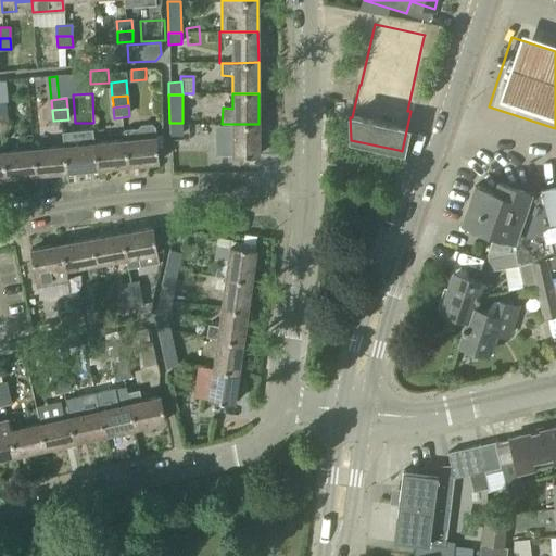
[(182,123),(169,123),(169,136),(182,136),(182,123)]
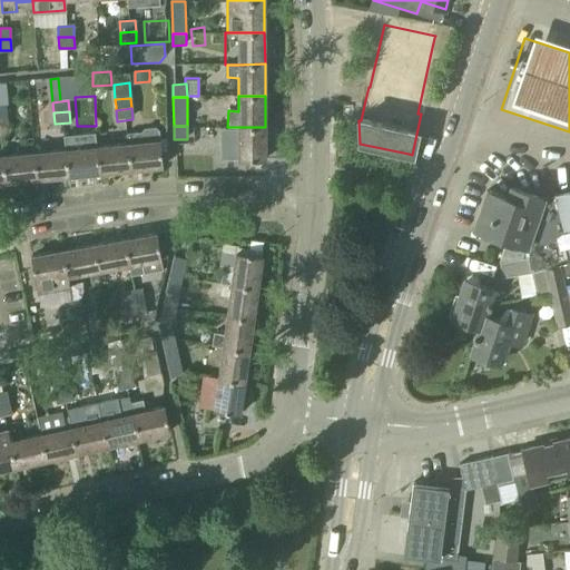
[(127,133),(128,144),(131,169),(163,166),(161,155),(159,141),(158,130),(156,127),(145,128),(141,131),(127,133)]
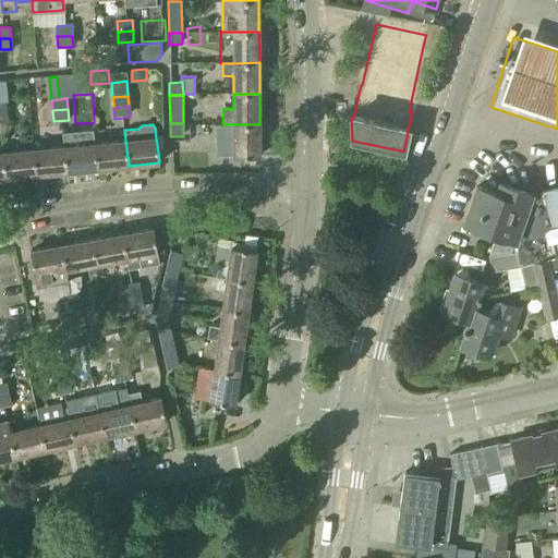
[(259,124),(233,124),(234,156),(259,156),(259,124)]
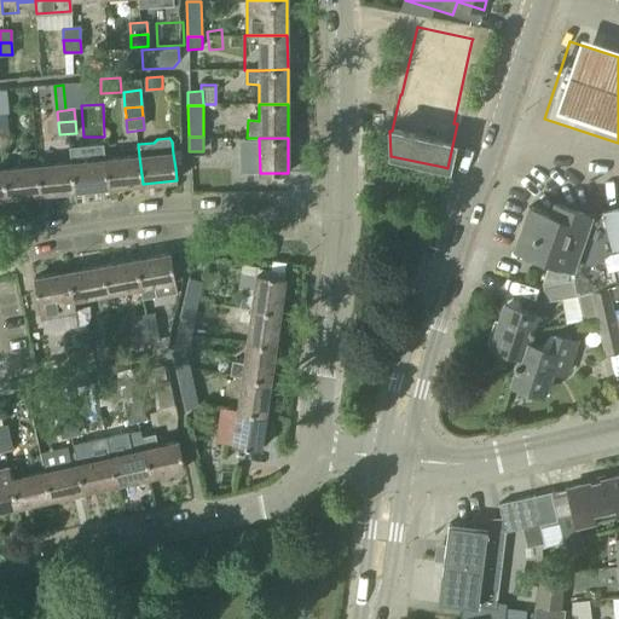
[(254,162),(253,140),(219,143),(221,165),(254,162)]
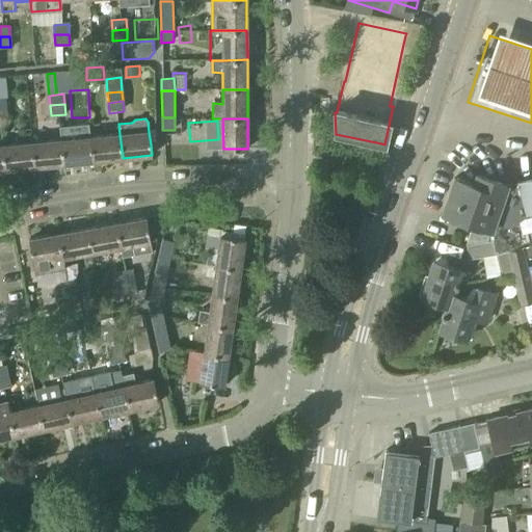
[(92,161),(90,137),(88,124),(59,127),(60,140),(63,164),(92,161)]
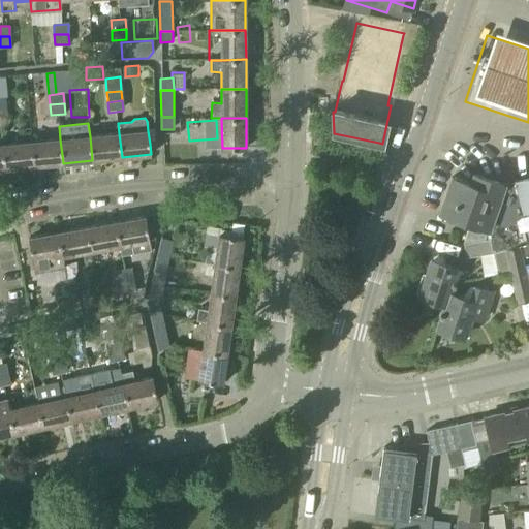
[(119,133),(90,136),(92,160),(122,157),(119,133)]
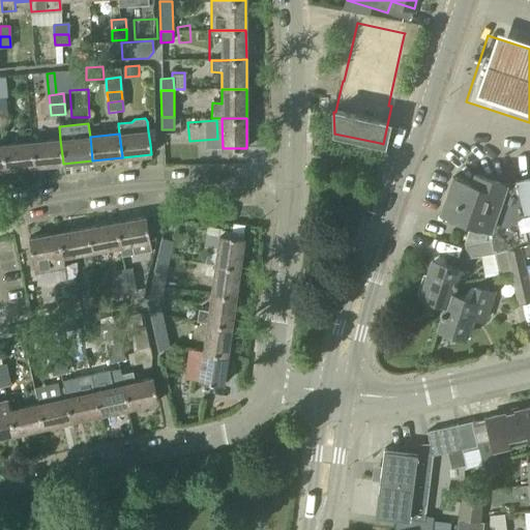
[(33,166),(63,164),(60,140),(31,143),(33,166)]
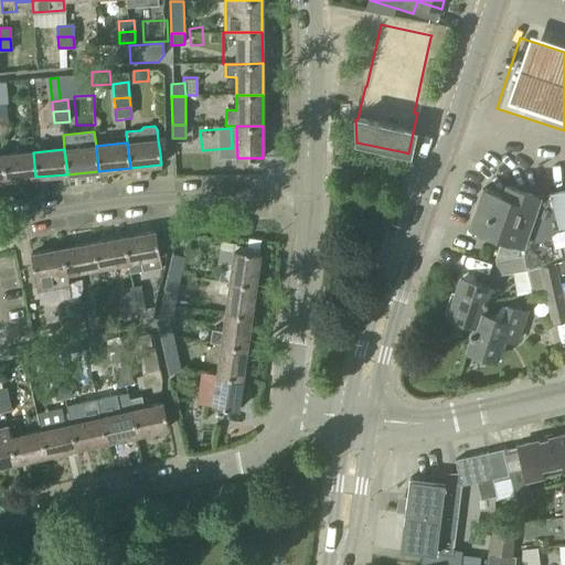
[(35,177),(33,152),(2,155),(4,180),(35,177)]
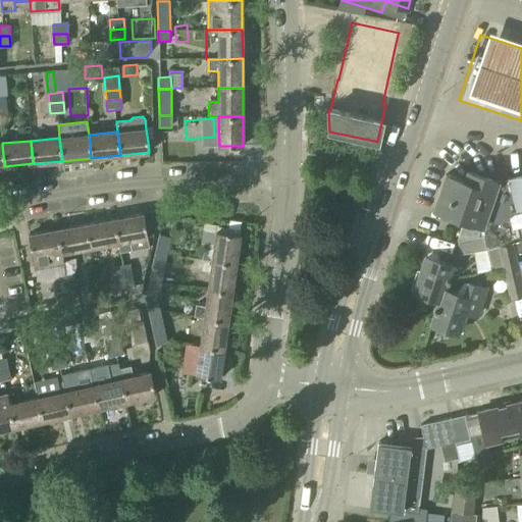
[(433,210),(480,226),(496,183),(466,172),(463,183),(445,175),(433,210)]
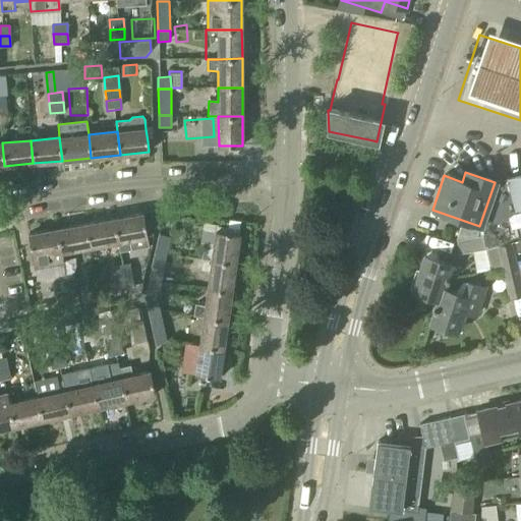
[(479,226),(475,236),(480,235),(481,235),(483,248),(484,248),(520,239),(520,175),(495,182),(479,226)]
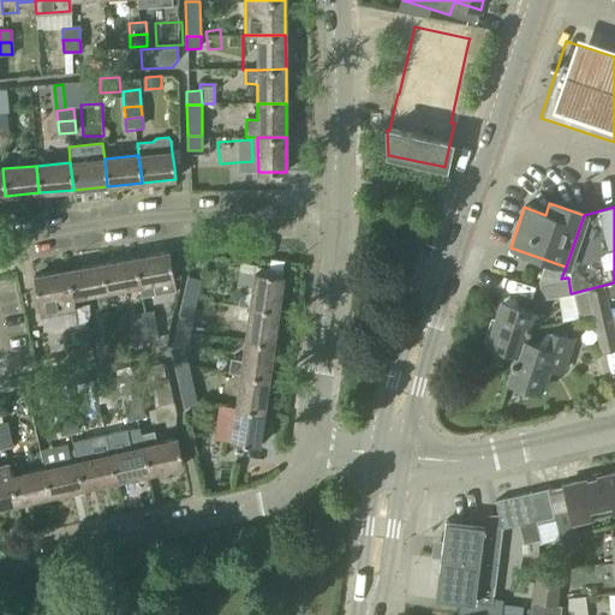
[(135,258),(139,286),(142,298),(155,296),(153,284),(173,280),(168,252),(135,258)]
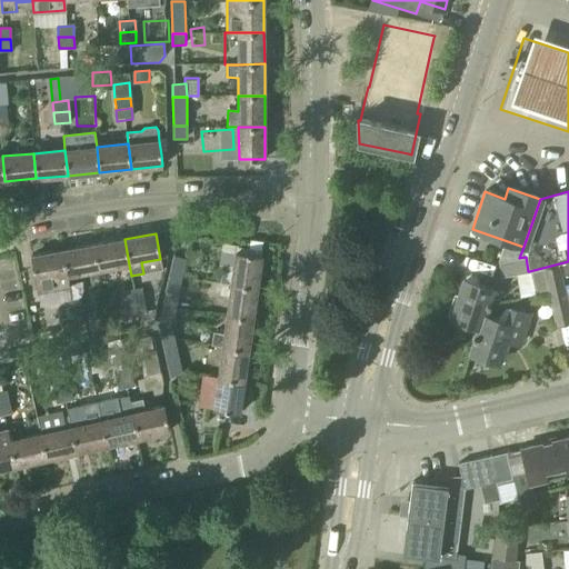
[(92,245),(98,270),(129,265),(125,239),(92,245)]
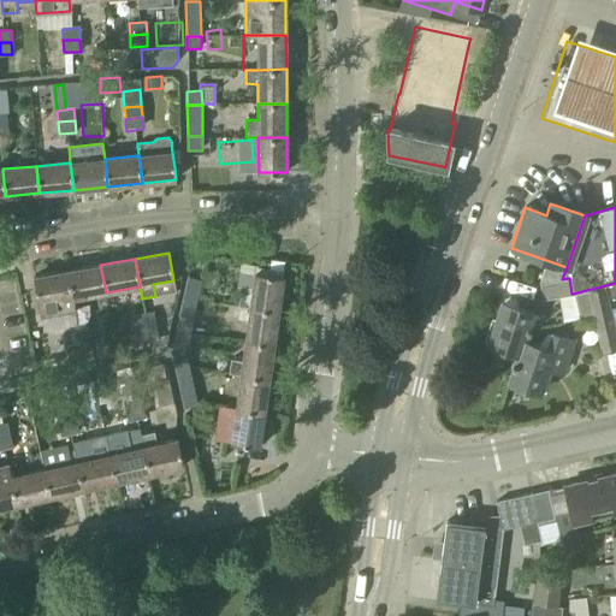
[(100,265),(69,271),(73,298),(106,292),(100,265)]
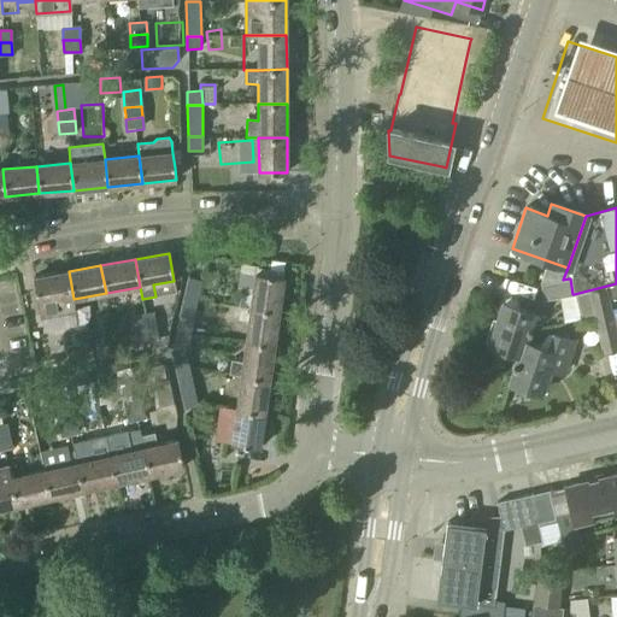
[(183,299),(198,300),(198,297),(201,283),(204,268),(192,265),(183,299)]
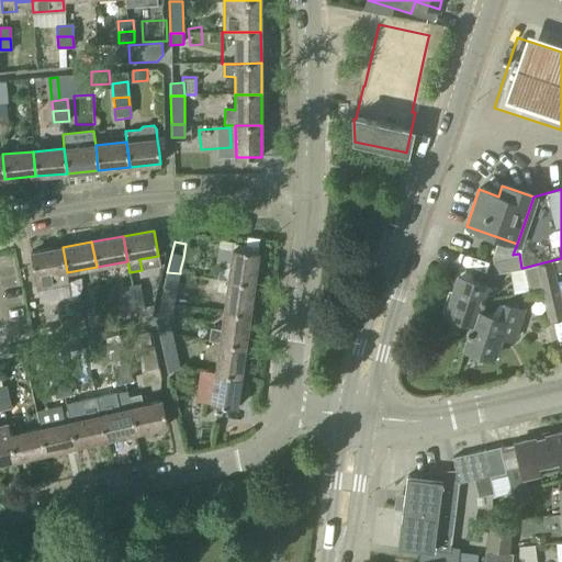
[(69,284),(67,272),(63,247),(30,254),(36,290),(69,284)]
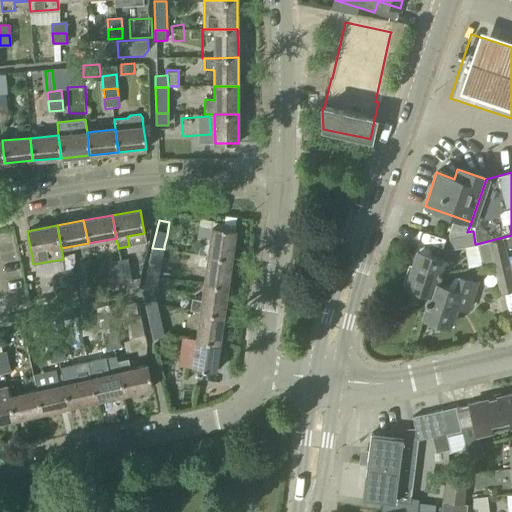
[(200,243),(198,254),(231,259),(235,230),(212,227),(211,232),(202,230),(200,243)]
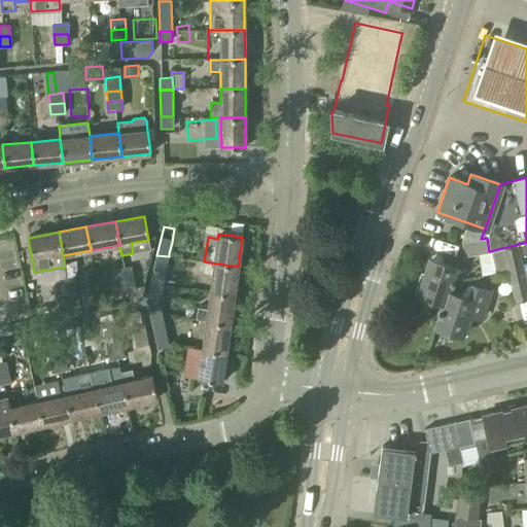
[(486,238),(481,239),(460,243),(462,256),(479,254),(488,252),(486,238)]
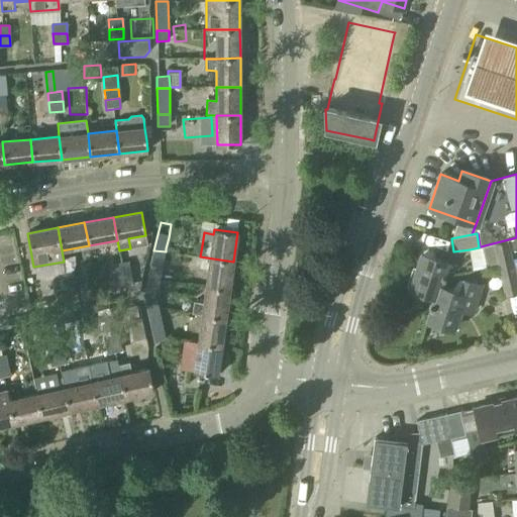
[(492,244),(504,296),(516,292),(516,290),(506,241),(492,244)]
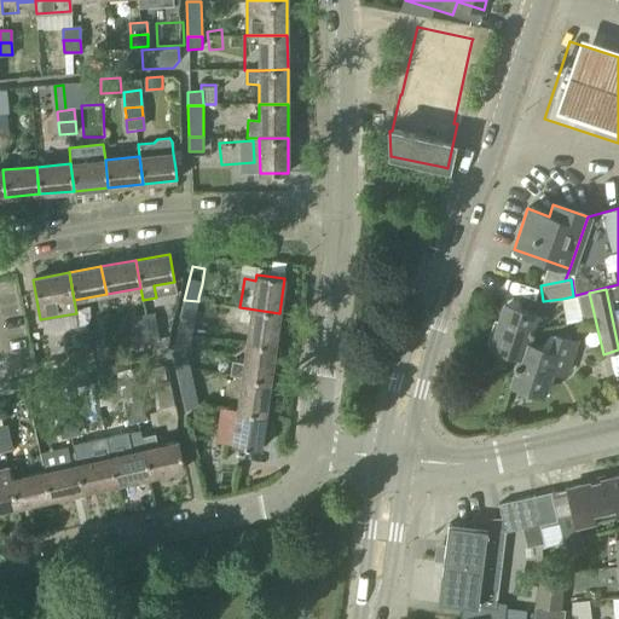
[(574,295),(573,296),(562,299),(566,325),(580,322),(576,295),(574,295)]
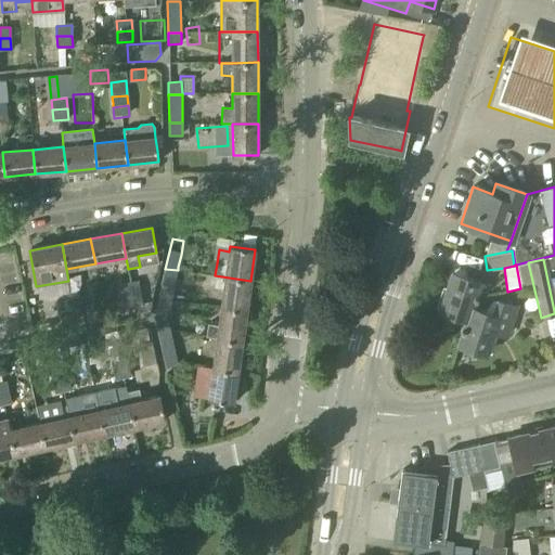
[(178,270),(165,269),(158,298),(173,301),(176,288),(175,287),(178,270)]
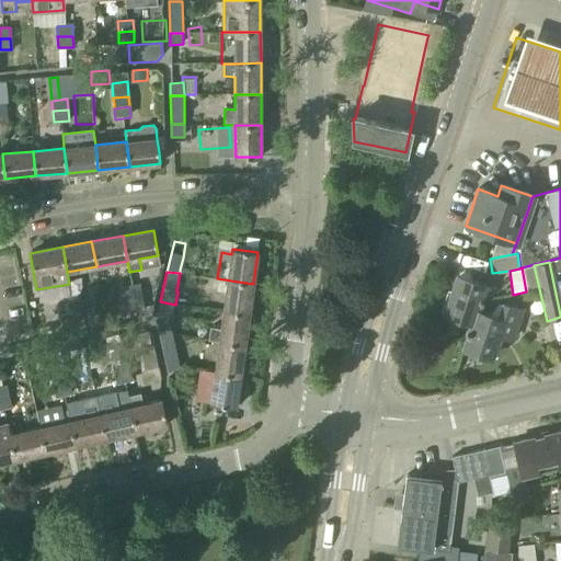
[(445,313),(471,322),(477,309),(484,285),(470,281),(471,277),(469,274),(465,272),(460,273),(459,276),(457,276),(445,313)]
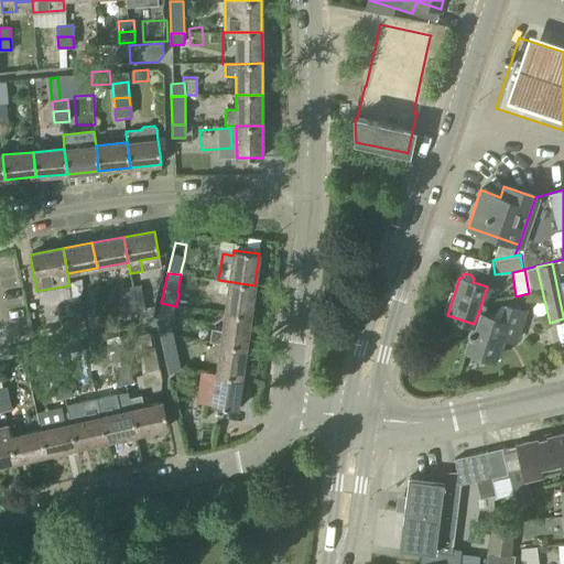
[(255,285),(218,280),(217,295),(227,296),(225,313),(250,317),(255,285)]
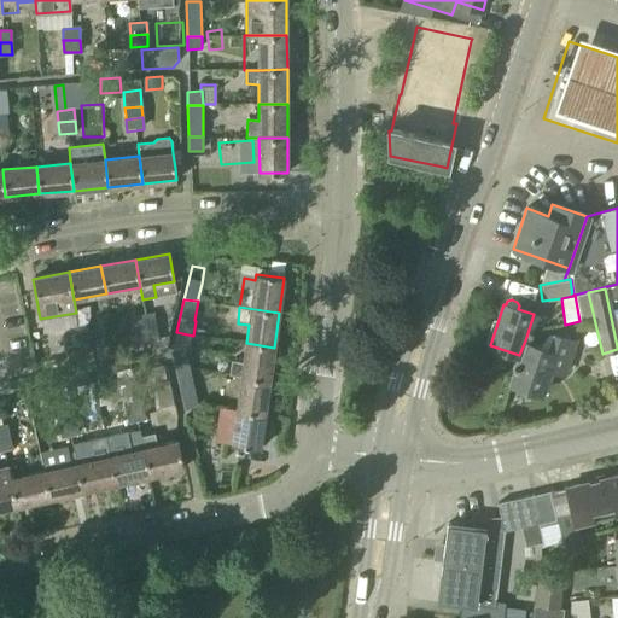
[(135,318),(138,330),(157,326),(156,314),(135,318)]
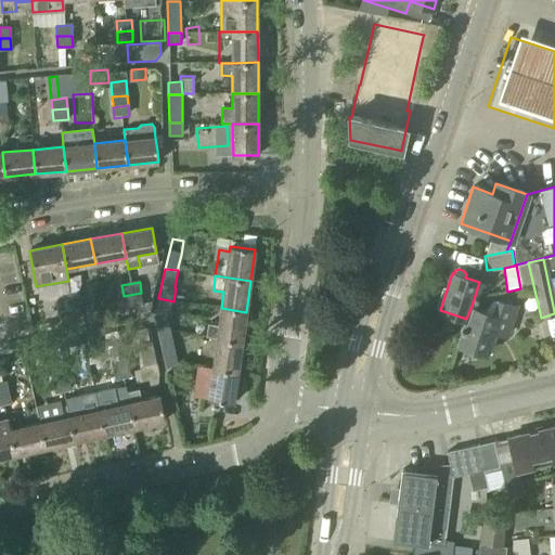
[(62,295),(63,306),(81,304),(79,293),(62,295)]
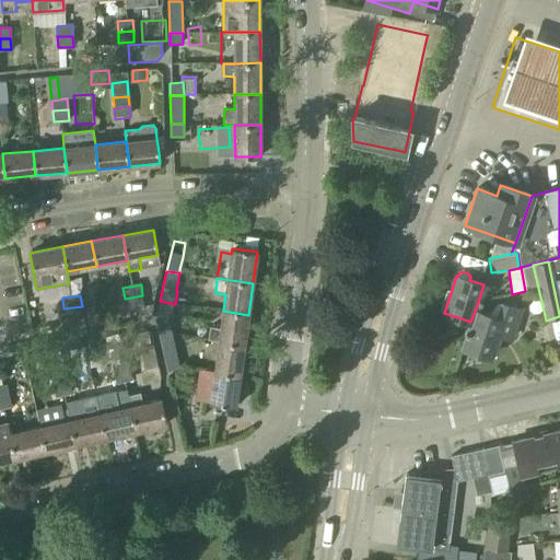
[(142,295),(125,299),(126,308),(143,306),(142,295)]
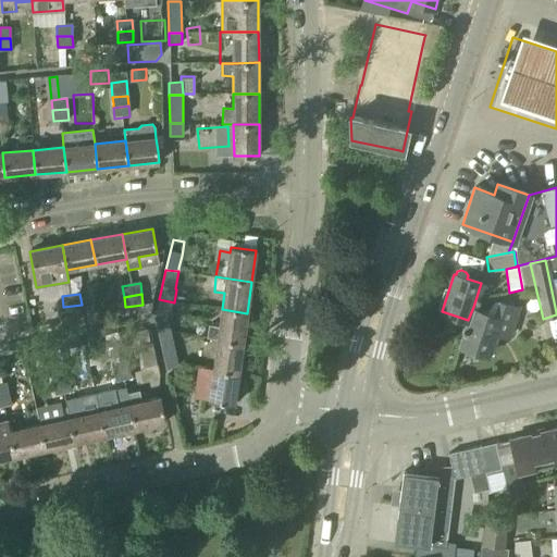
[(473,307),(468,320),(460,345),(487,355),(495,332),(508,336),(517,308),(499,302),(495,313),(473,307)]
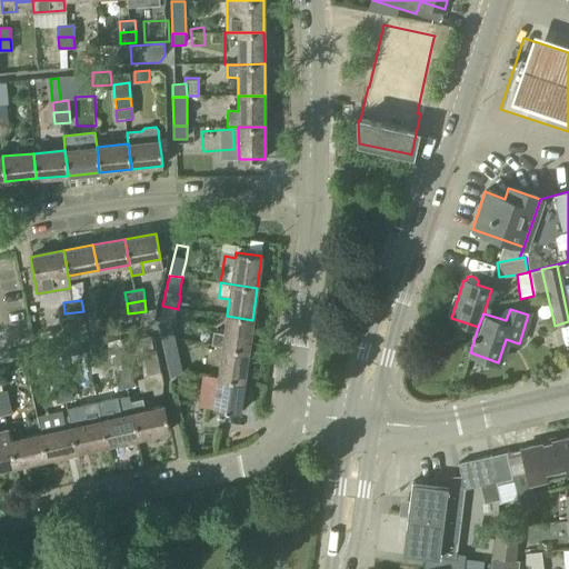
[(83,311),(65,313),(67,325),(69,325),(76,323),(85,322),(83,311)]
